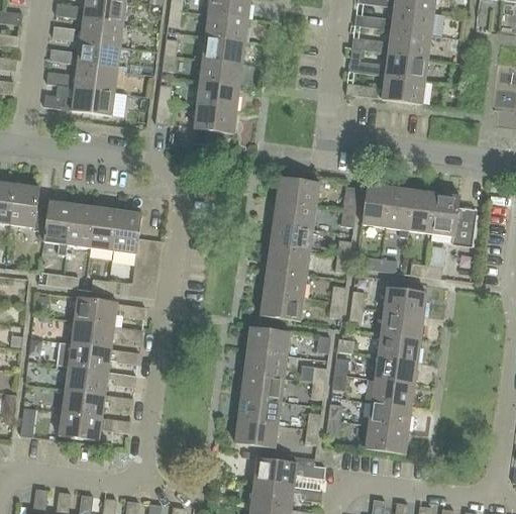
[(58,3),(56,14),(83,18),(123,23),(126,0),(85,0),(83,11),(77,10),(77,5),(58,3)]
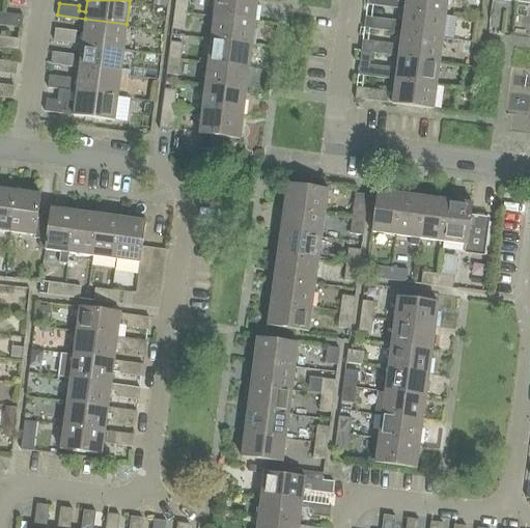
[(175,0),(174,8),(187,10),(188,0),(175,0)]
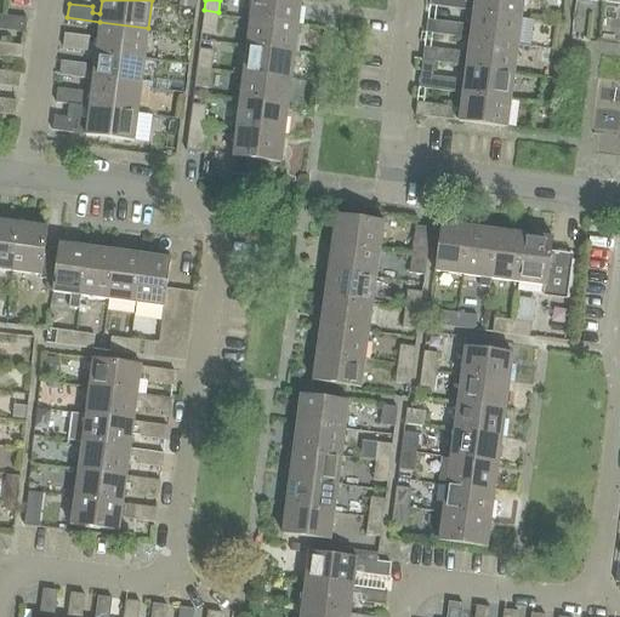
[(252,0),(250,16),(299,22),(302,0),(252,0)]
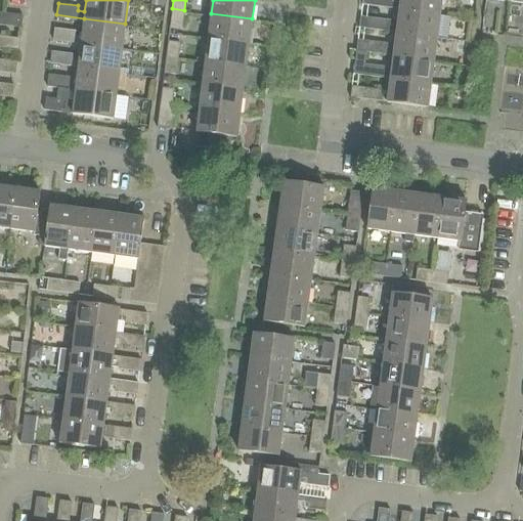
[(383,0),(383,5),(399,7),(440,12),(441,0),(400,0),(400,1),(393,0),(383,0)]
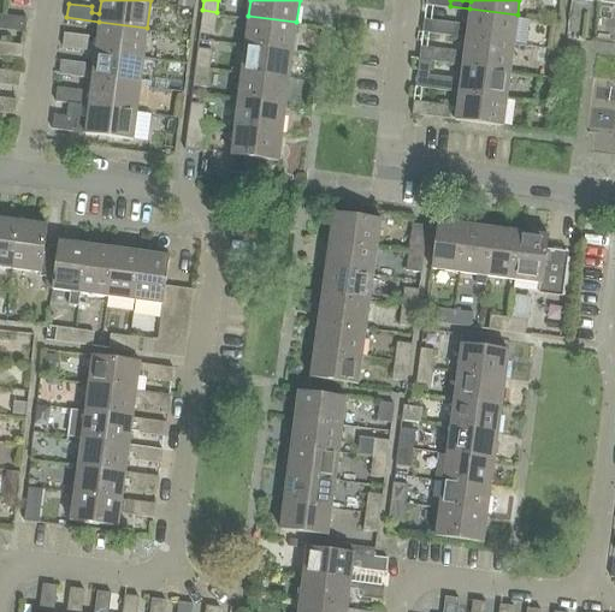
[(445,34),(466,36),(514,42),(518,15),(469,9),(467,29),(459,28),(460,22),(448,21),(445,34)]
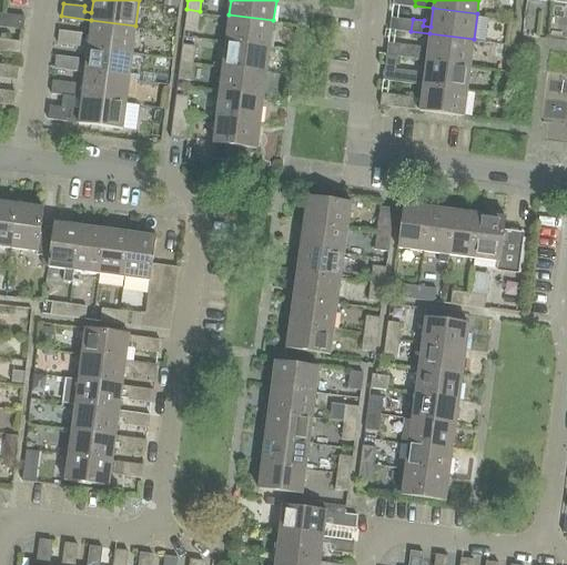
[(200,11),(186,9),(184,27),(198,28),(200,11)]
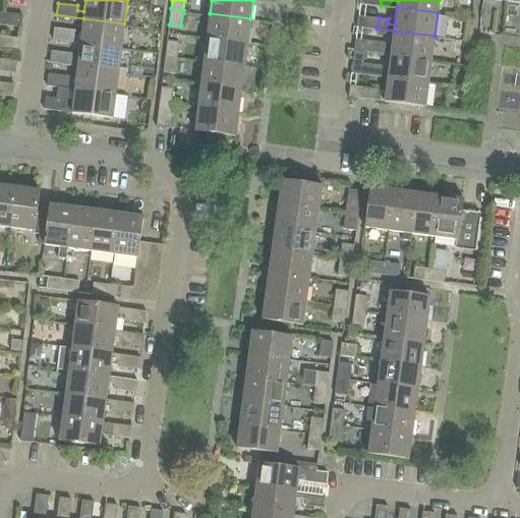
[(23,13),(4,11),(0,10),(0,21),(21,25),(23,13)]
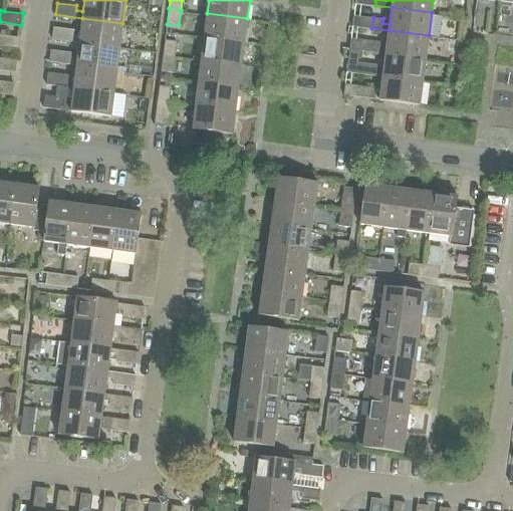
[(247,18),(207,13),(204,36),(245,41),(247,18)]
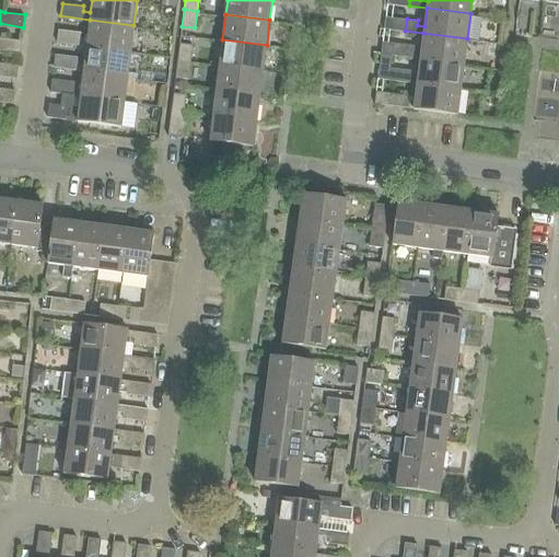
[(59,27),(57,41),(86,45),(130,50),(134,25),(90,20),(88,37),(80,36),(81,31),(59,27)]
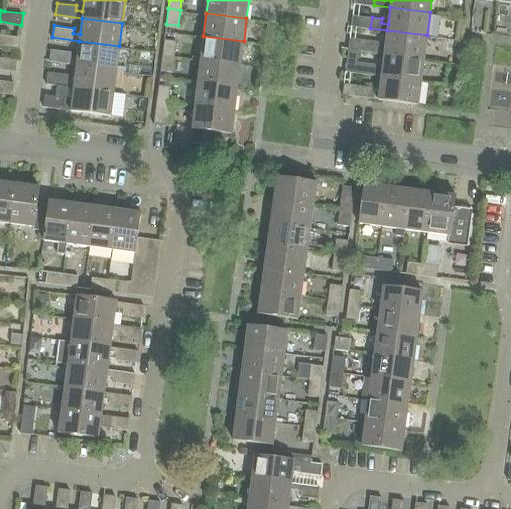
[(367,50),(384,53),(424,58),(427,35),(387,30),(385,46),(379,45),(379,41),(369,39),(367,50)]
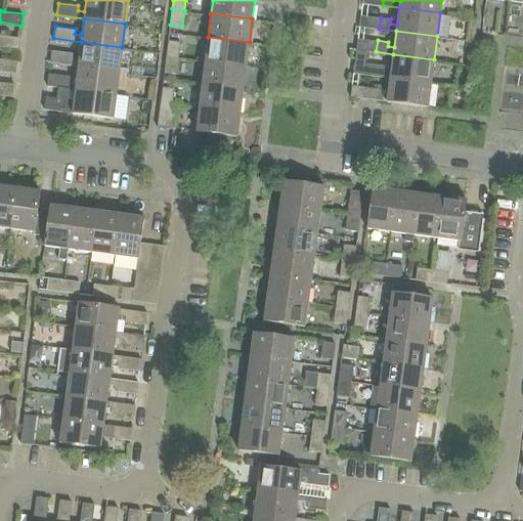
[(20,37),(0,34),(0,45),(18,48),(20,37)]
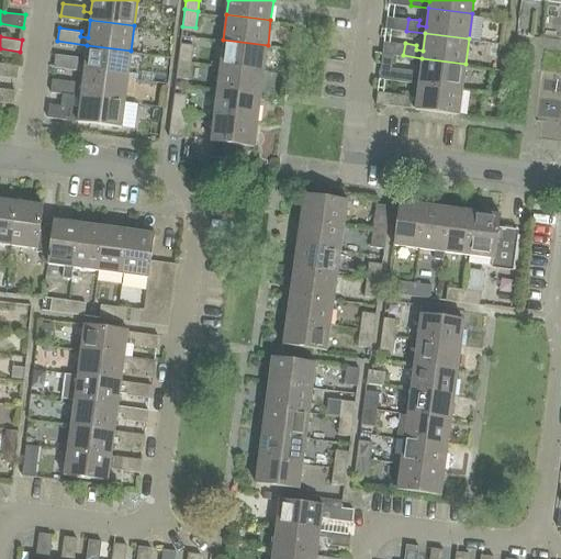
[(268,45),(223,40),(220,65),(265,70),(268,45)]
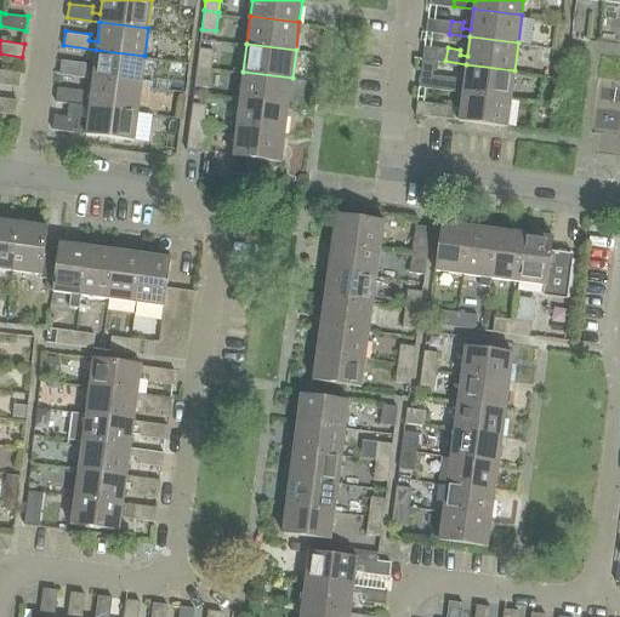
[(214,49),(199,47),(197,66),(211,68),(214,49)]
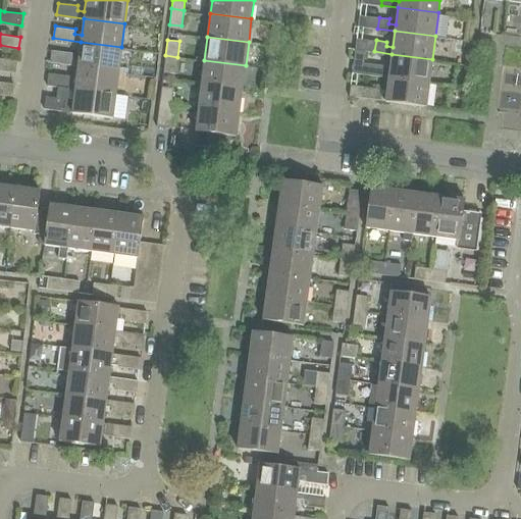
[(52,49),(50,61),(77,65),(118,69),(121,47),(81,42),(79,58),(71,57),(72,52),(52,49)]
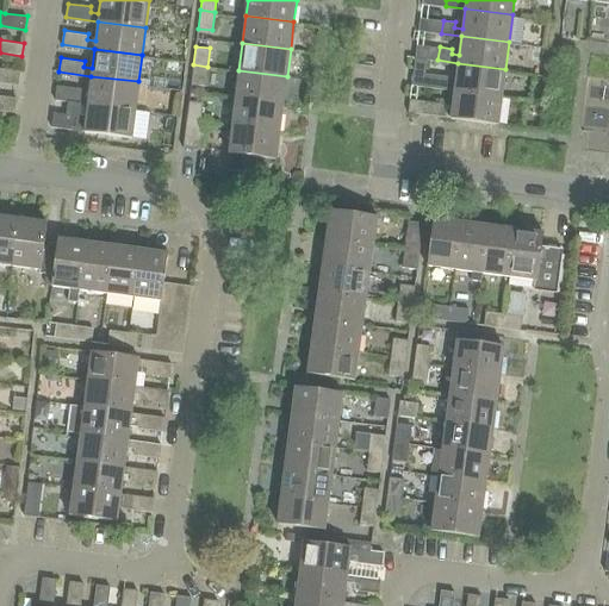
[(435,87),(454,91),(502,95),(505,69),(458,63),(455,82),(448,81),(448,75),(436,74),(435,87)]
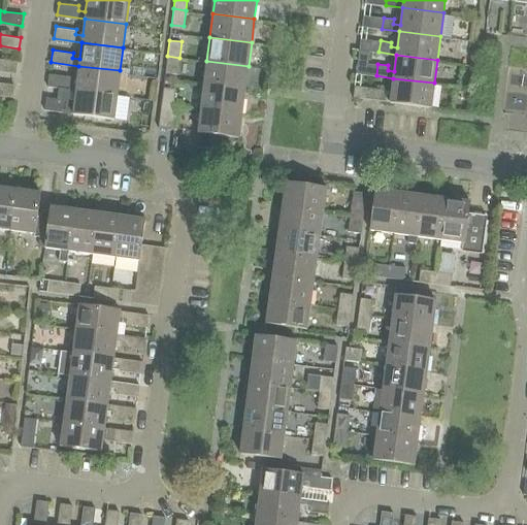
[(179,58),(167,56),(165,71),(177,73),(179,58)]
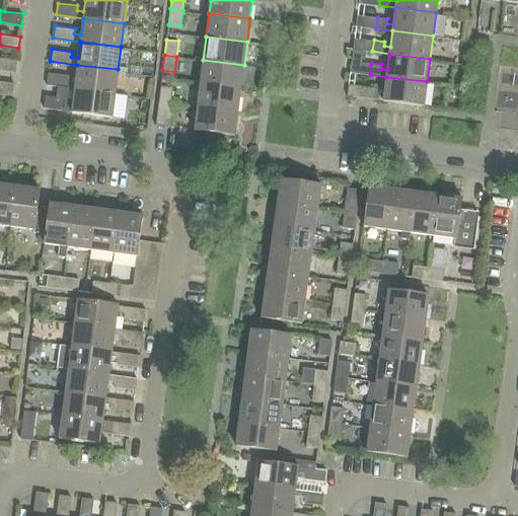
[(17,59),(0,57),(0,68),(15,71),(17,59)]
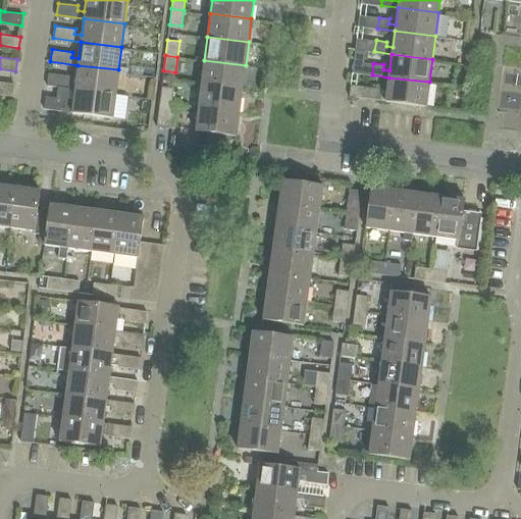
[(246,65),(204,60),(201,83),(243,88),(246,65)]
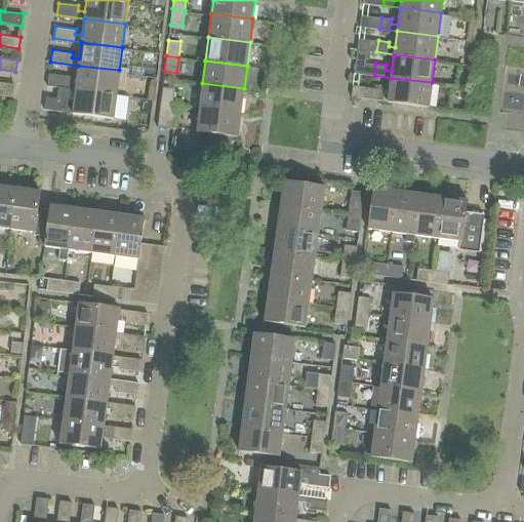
[(49,73),(48,85),(58,86),(75,89),(117,93),(119,70),(78,66),(76,82),(69,81),(70,75),(49,73)]
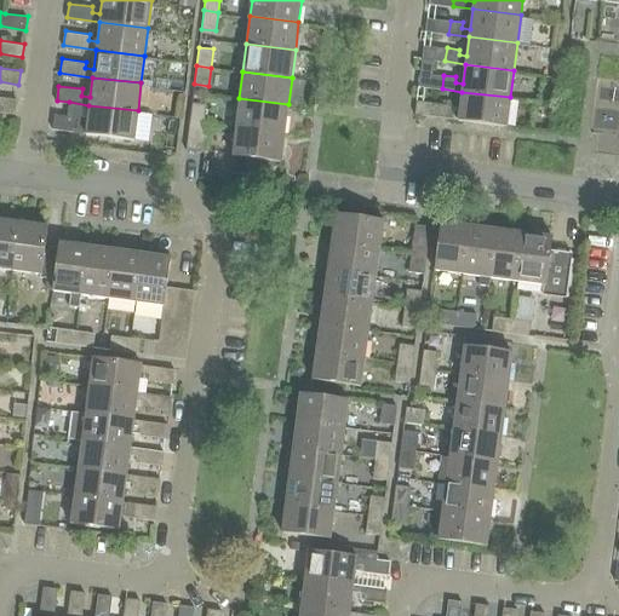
[(510,97),(462,92),(459,111),(452,110),(452,104),(440,103),(439,115),(459,117),(458,119),(506,126),(510,97)]
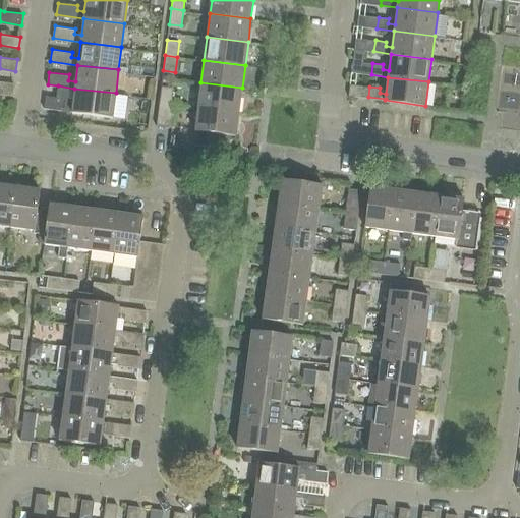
[(14,83),(0,80),(0,93),(12,95),(14,83)]
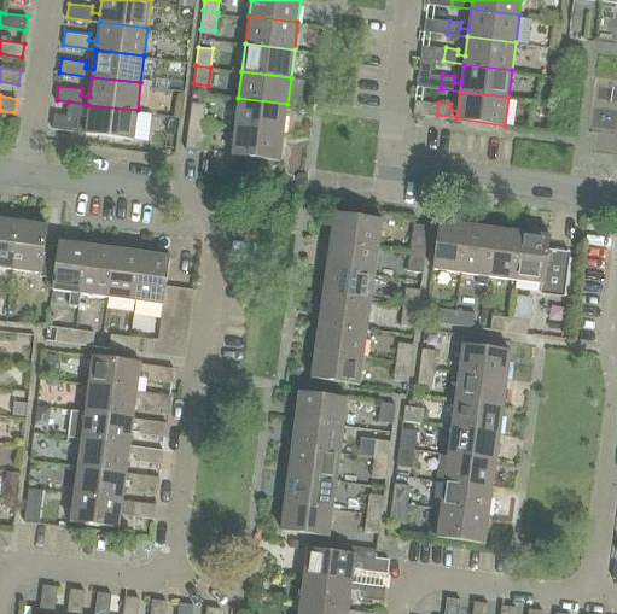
[(287,104),(238,98),(234,126),(284,132),(287,104)]
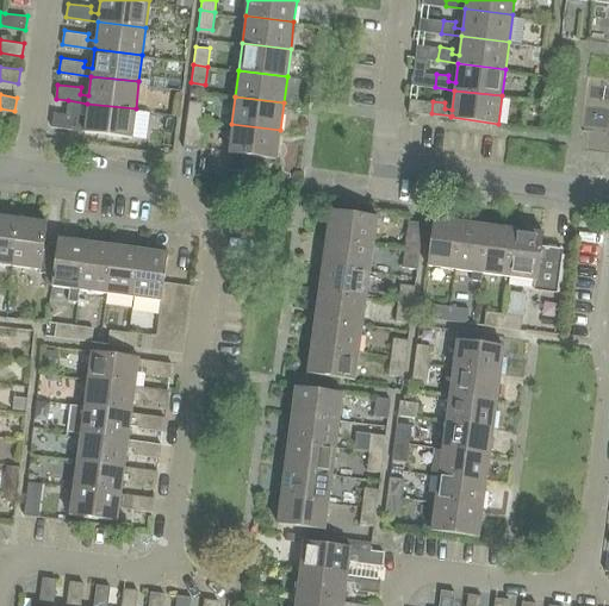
[(132,136),(136,108),(87,104),(68,100),(67,113),(54,112),(54,113),(53,125),(51,126),(132,136)]
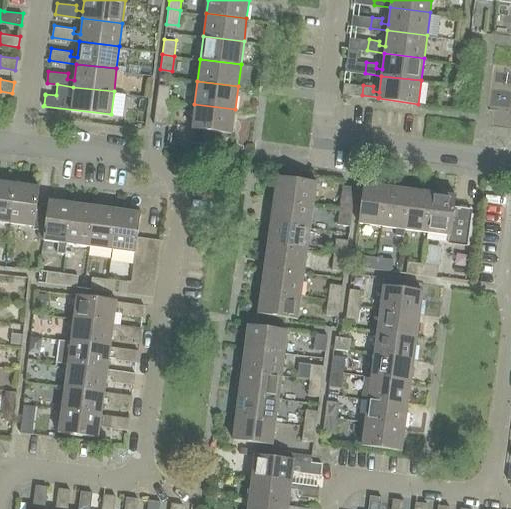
[(158,84),(157,99),(168,100),(170,85),(158,84)]
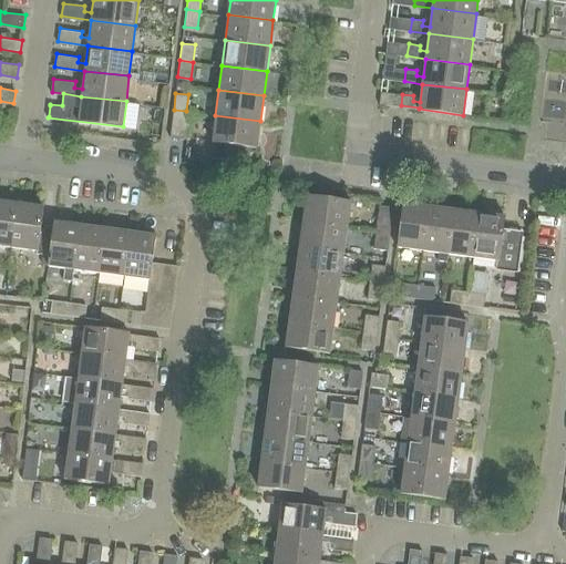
[(170,135),(186,137),(187,137),(191,112),(186,111),(174,110),(170,135)]
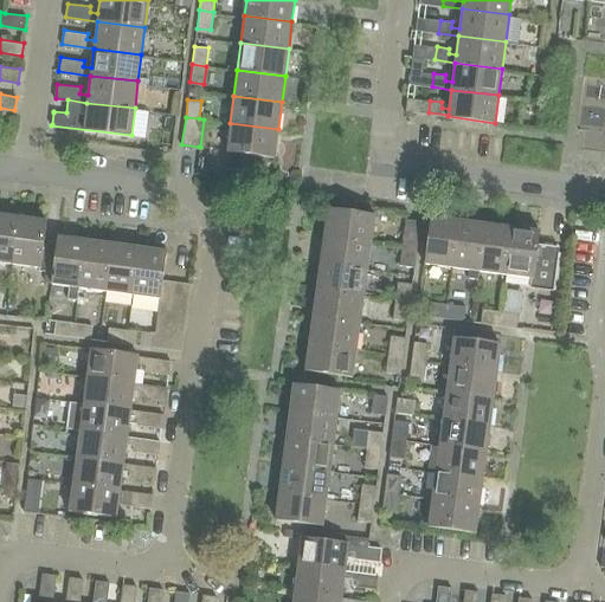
[(278,129),(230,123),(226,150),(227,150),(225,168),(253,172),(256,154),(275,156),(278,129)]
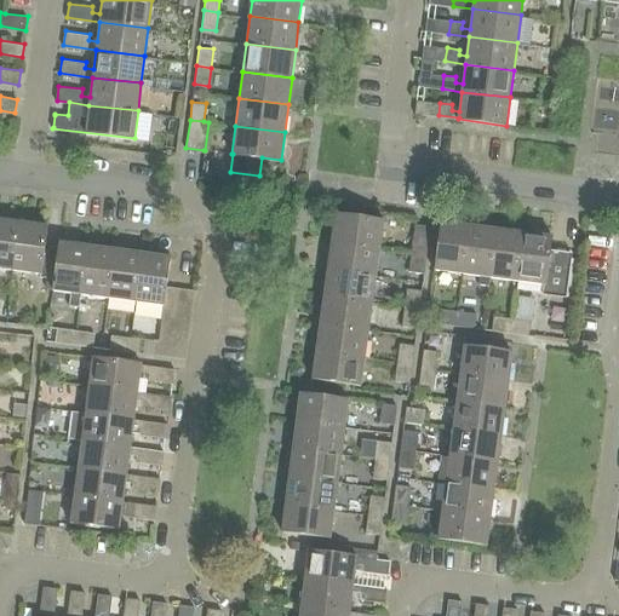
[(332,241),(380,247),(384,219),(336,212),(332,241)]
